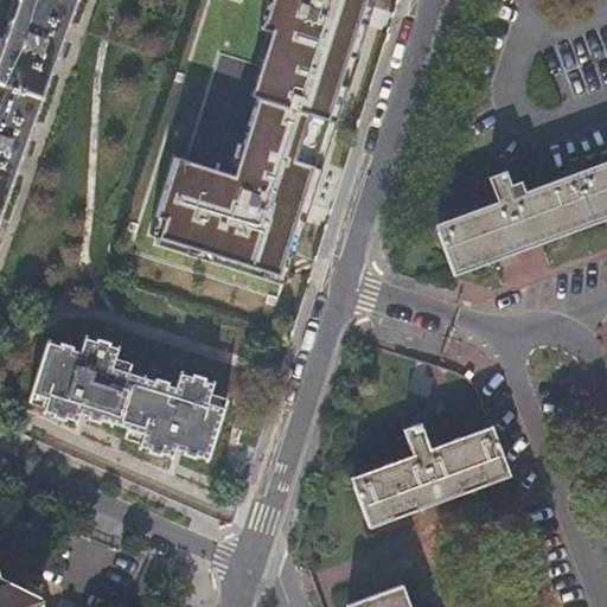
[(14,0),(0,43),(0,212),(1,210),(75,0),(14,0)]
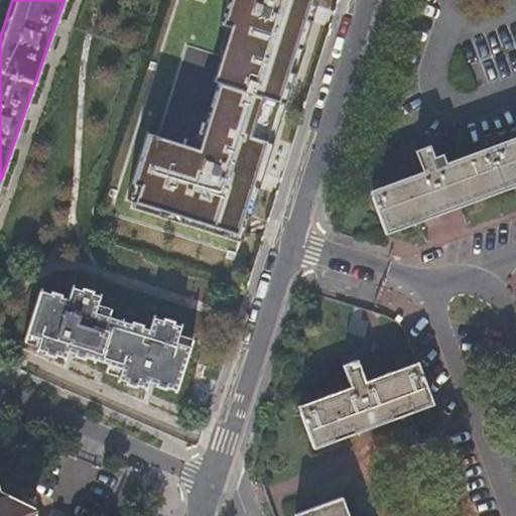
[(219,82),(198,148),(147,132),(127,198),(134,200),(132,206),(241,240),(293,73),(287,71),(295,47),(301,49),(310,21),(303,19),(308,0),(237,0),(236,5),(229,3),(222,23),(236,28),(226,57),(221,55),(213,80),(219,82)]
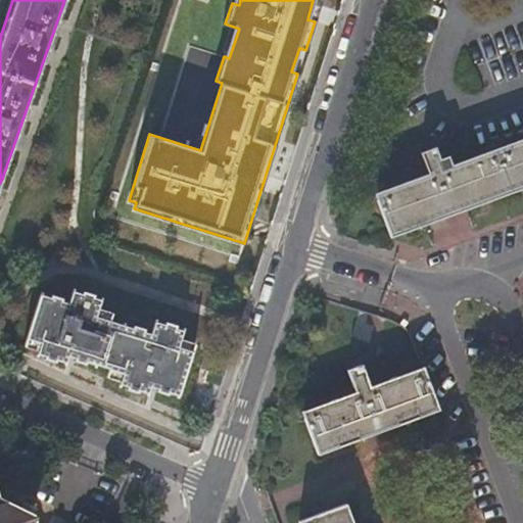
[(522,137),(441,168),(433,146),(419,152),(426,173),(374,192),(389,235),(522,186),(522,137)]
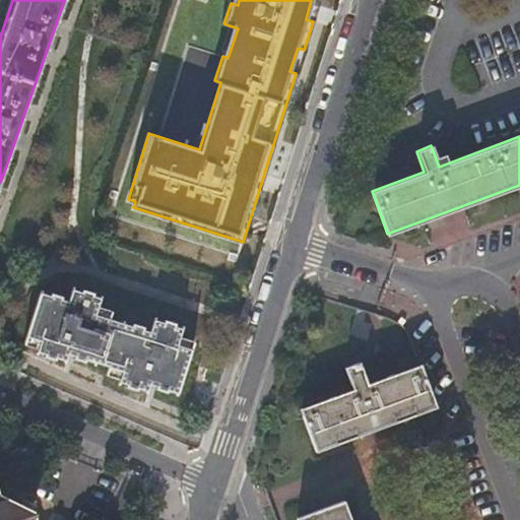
[(67,301),(64,300),(60,298),(61,295),(50,291),(49,295),(42,293),(26,343),(38,346),(37,349),(45,352),(44,354),(56,359),(56,355),(66,359),(68,351),(75,354),(74,358),(86,362),(87,358),(110,365),(107,372),(119,376),(117,381),(124,383),(124,385),(135,389),(136,387),(146,390),(148,383),(155,385),(154,388),(166,392),(167,389),(177,392),(193,341),(179,336),(182,327),(174,324),(175,322),(163,318),(161,321),(152,318),(148,330),(141,328),(142,326),(130,322),(129,325),(107,318),(109,311),(98,307),(99,303),(91,300),(92,298),(80,294),(79,297),(70,294),(67,301)]
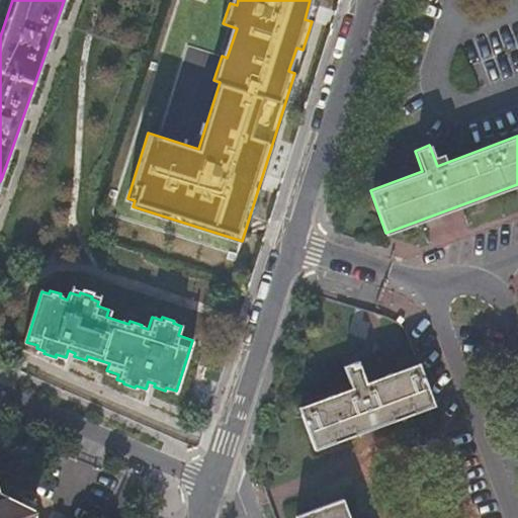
[(431,405),(416,363),(363,383),(356,361),(341,367),(349,389),(297,409),(313,450),(431,405)]
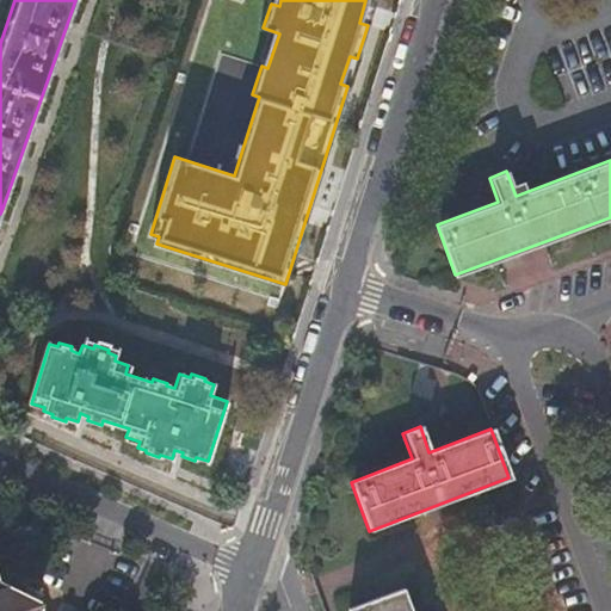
[(37,610),(41,605),(37,597),(0,579),(0,610),(37,610)]
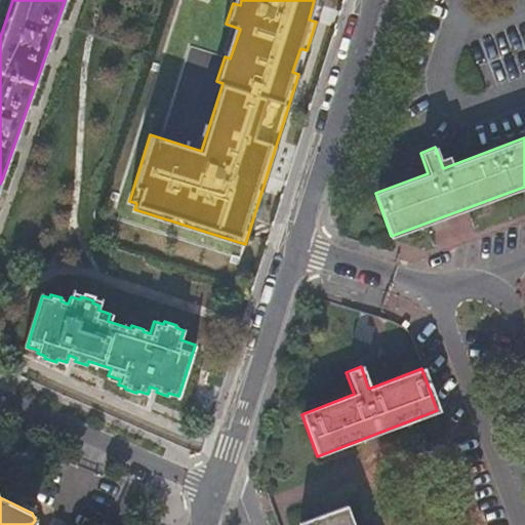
[(350,524),(344,507),(297,524),(350,524)]
